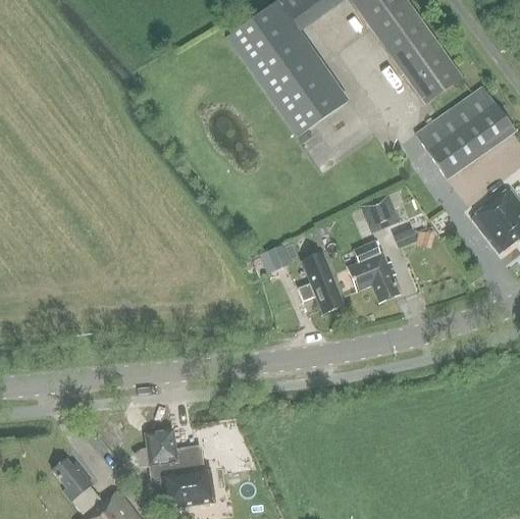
[(297,33),(343,0),(278,0),(225,38),(297,138),(347,102),(297,33)]
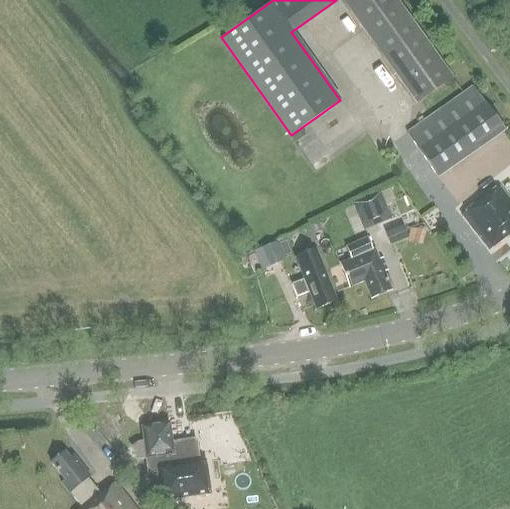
[(342,0),(415,102),(451,75),(397,0),(342,0)]
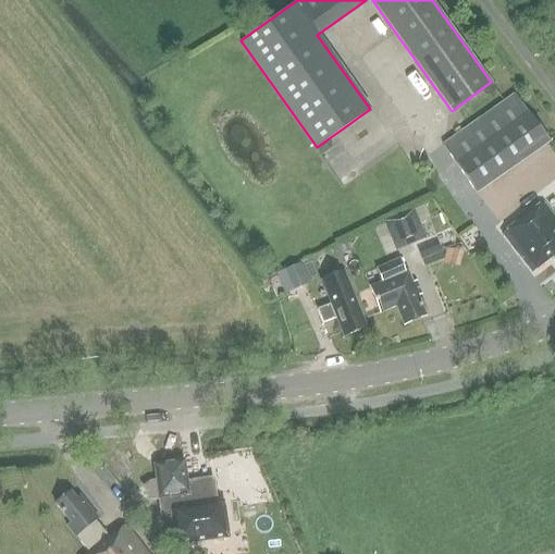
[(443,143),(478,189),(549,139),(514,91),(443,143)]
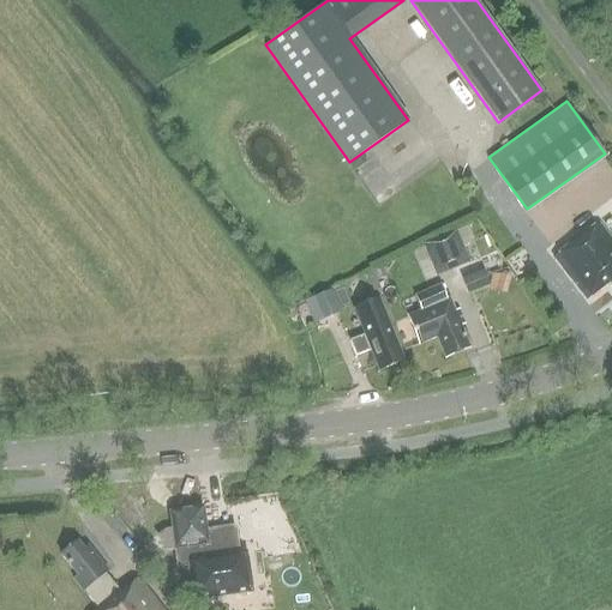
[(611,237),(599,221),(555,254),(587,296),(611,278),(611,237)]
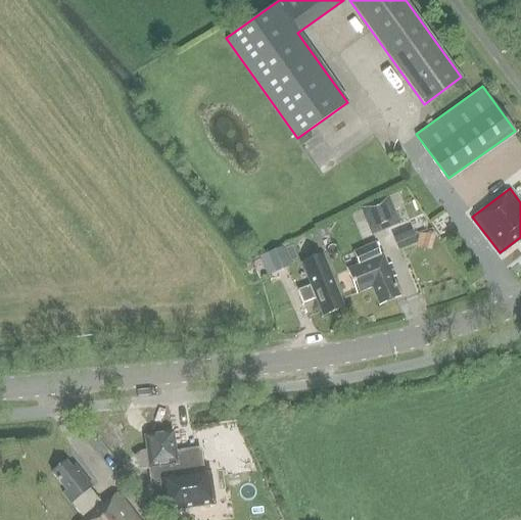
[(389,195),(362,205),(373,233),(400,222),(389,195)]
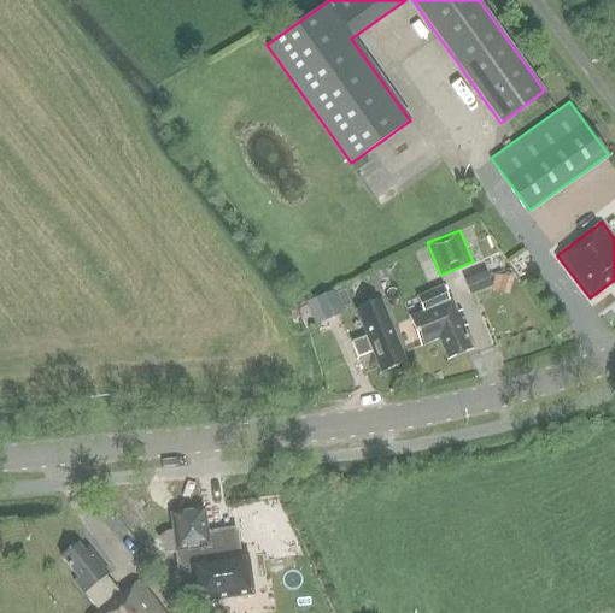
[(386,266),(378,270),(380,277),(390,273),(386,266)]
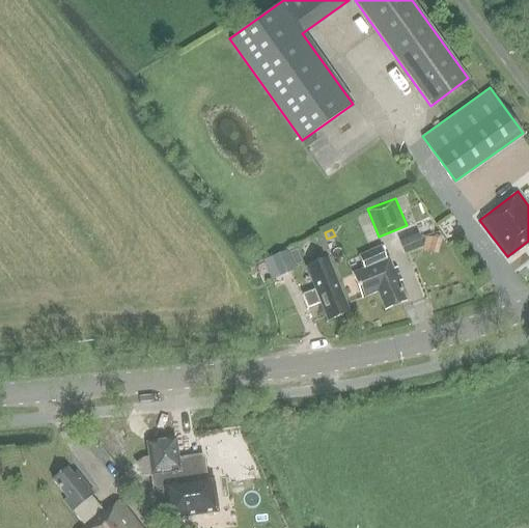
[(325,250),(329,249),(323,232),(317,234),(325,250)]
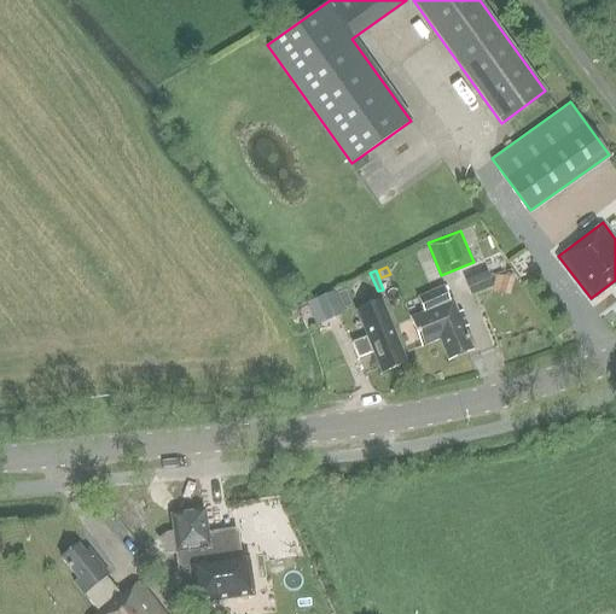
[(442,335),(451,356),(472,348),(464,327),(468,325),(462,308),(459,309),(453,294),(449,297),(445,285),(418,296),(423,308),(412,313),(424,343),(442,335)]
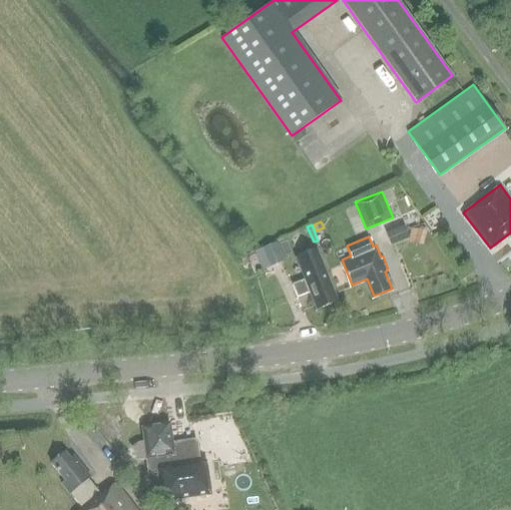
[(263,244),(270,264),(285,259),(278,239),(263,244)]
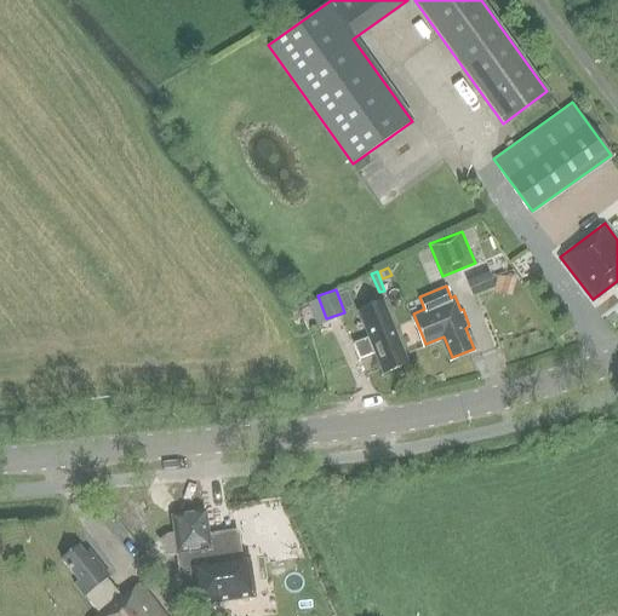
[(367,335),(354,341),(360,356),(376,350),(383,369),(406,361),(392,326),(392,324),(382,298),(356,308),(367,335)]
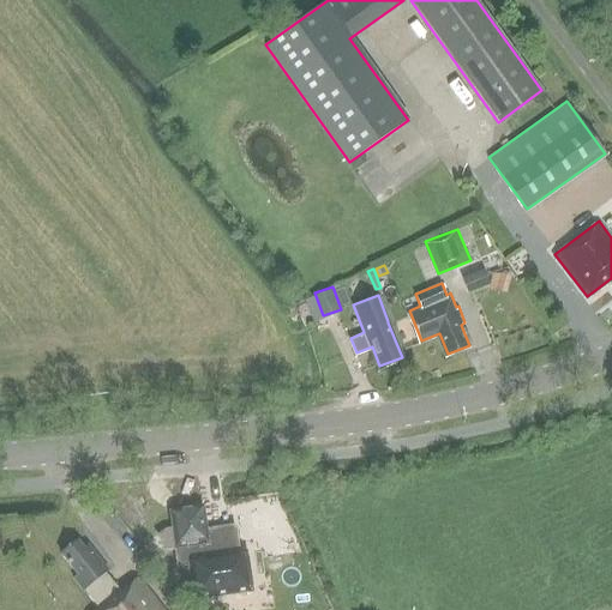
[(168,529),(160,535),(169,547),(178,545),(180,563),(191,561),(196,597),(252,589),(247,551),(239,551),(235,525),(208,530),(204,505),(172,509),(174,527),(168,529)]
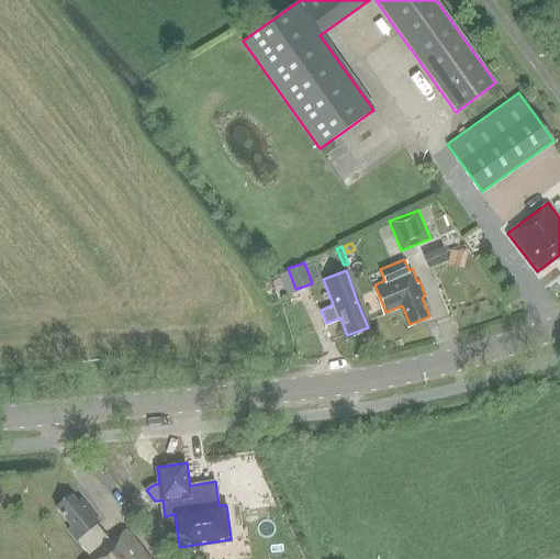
[(88,558),(147,558),(125,529),(110,541),(96,524),(99,522),(81,499),(76,502),(70,495),(56,507),(70,526),(67,529),(75,539),(76,539),(90,557),(88,558)]
